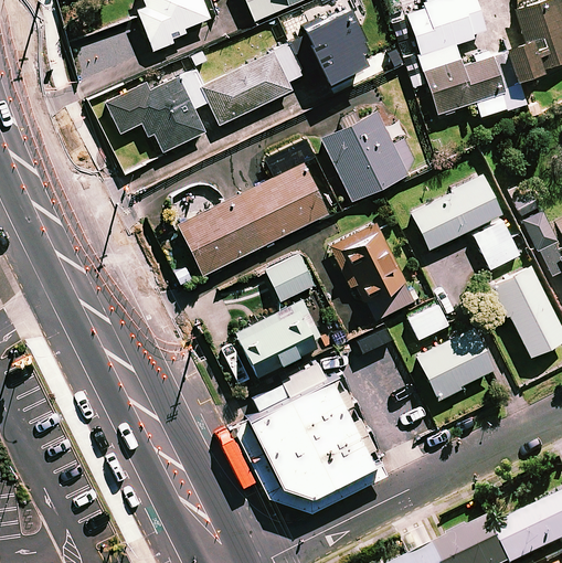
[(209,19),(201,0),(144,0),(147,7),(137,10),(154,52),(176,43),(171,33),(209,19)]
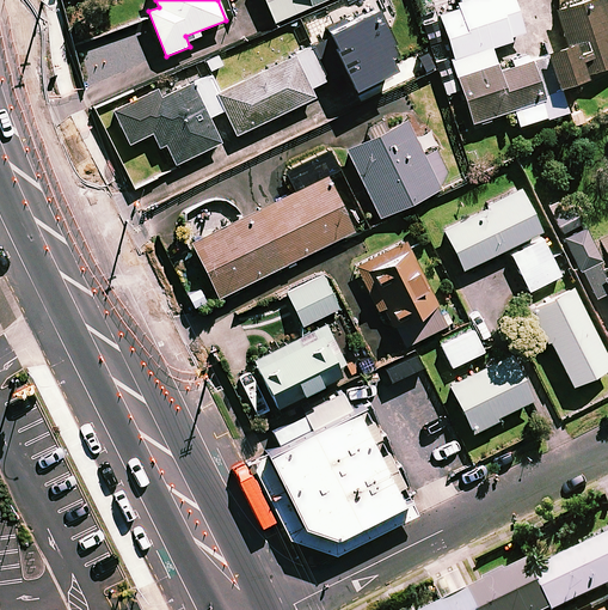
[(265,0),(276,23),(327,0),(265,0)]
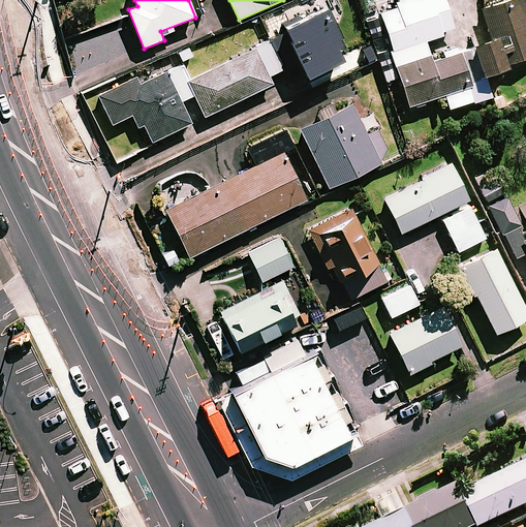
[(455,29),(444,0),(411,0),(378,11),(410,107),(445,95),(451,111),(492,96),(487,82),(472,87),(459,49),(432,58),(425,39),(455,29)]
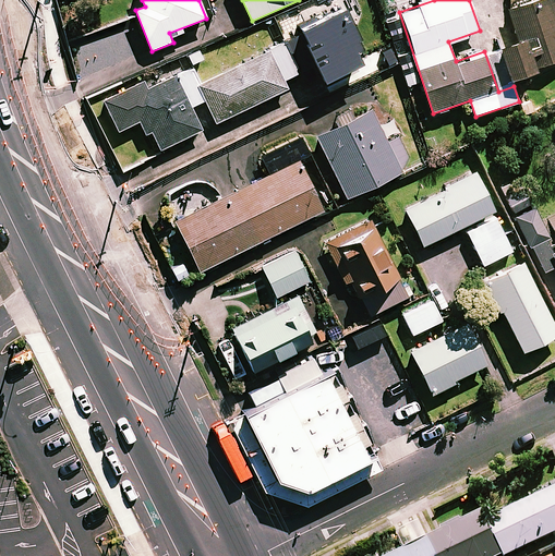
[(501,49),(511,80),(538,71),(537,68),(554,60),(554,3),(553,0),(529,0),(507,8),(519,43),(501,49)]
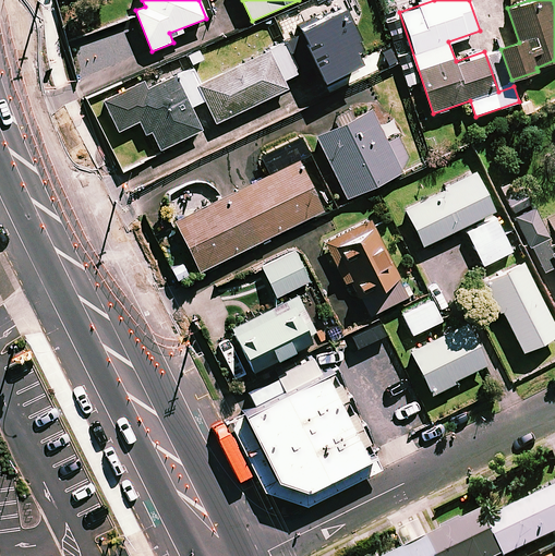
[(366,63),(340,10),(299,29),(303,36),(202,84),(194,69),(149,91),(145,82),(105,101),(119,132),(146,119),(160,149),(202,130),(192,108),(206,101),(217,123),(288,91),(284,82),(316,65),(325,83),(366,63)]
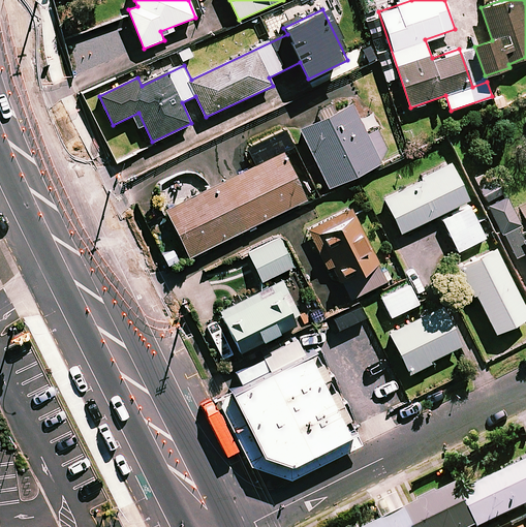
[(368,136),(352,105),(302,130),(330,188),(392,158),(378,131),(368,136)]
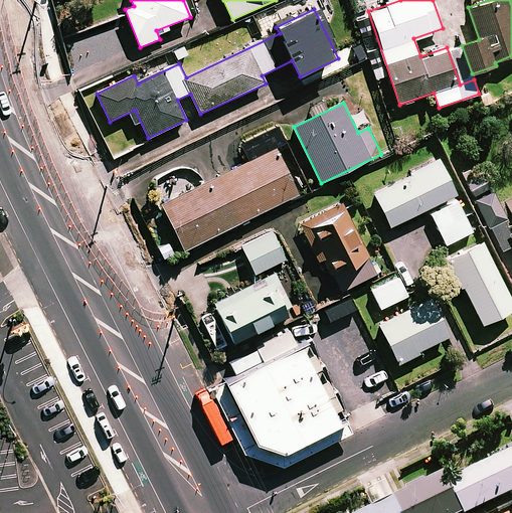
[(298,196),(275,150),(162,205),(184,251),(298,196)]
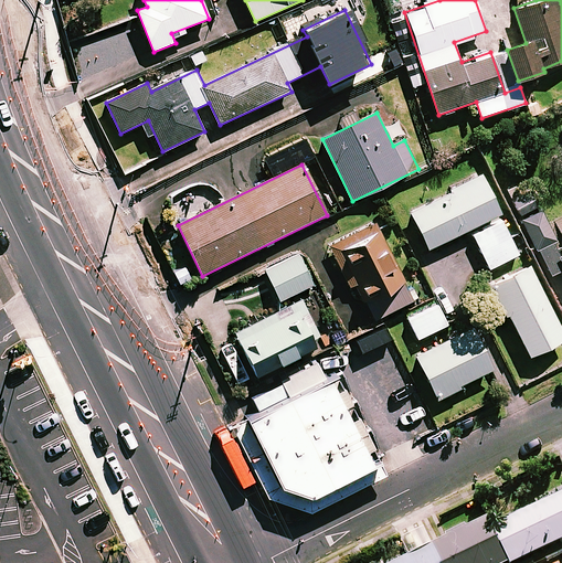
[(536,209),(520,177),(506,183),(521,215),(536,209)]
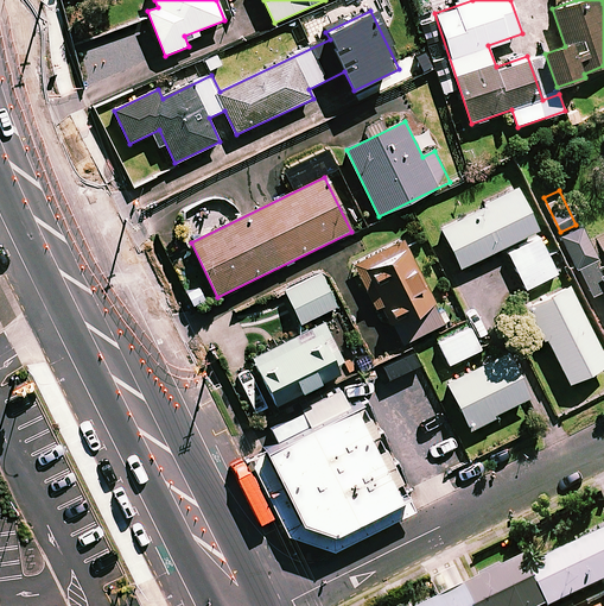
[(539,231),(519,191),(442,229),(461,269),(539,231)]
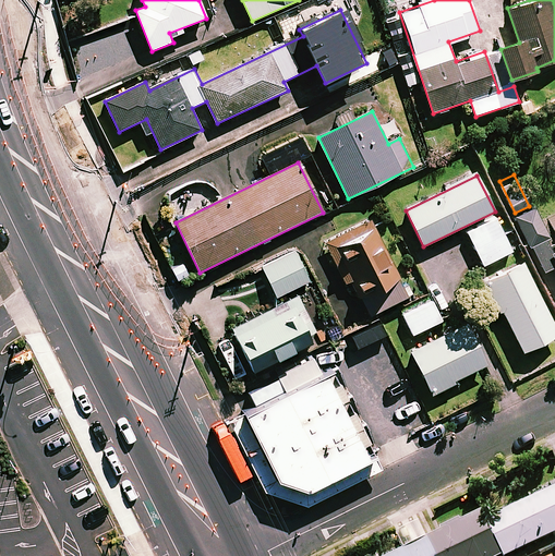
[(532,216),(519,221),(543,274),(550,270),(554,268),(554,246),(539,213),(532,216)]
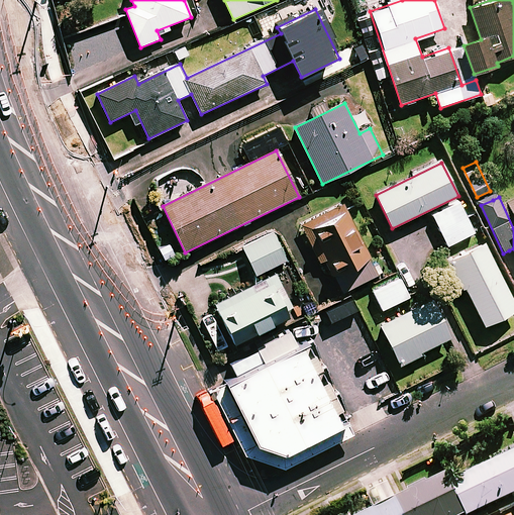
[(381,275),(345,203),(302,224),(321,264),(327,261),(343,293),(381,275)]
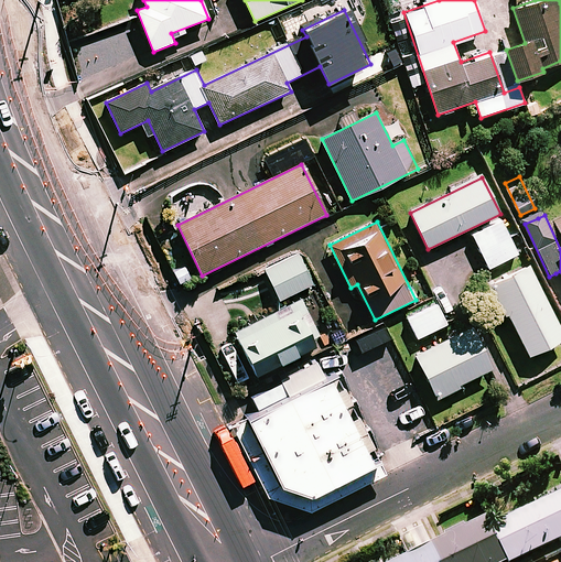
[(519,255),(502,222),(473,236),(491,269),(519,255)]
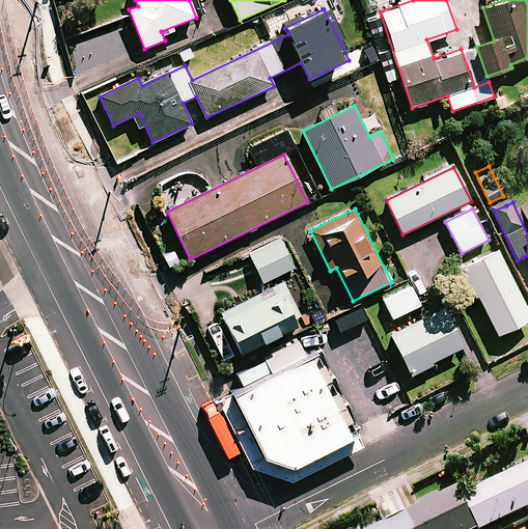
[(296,268),(282,240),(251,255),(264,283),(296,268)]
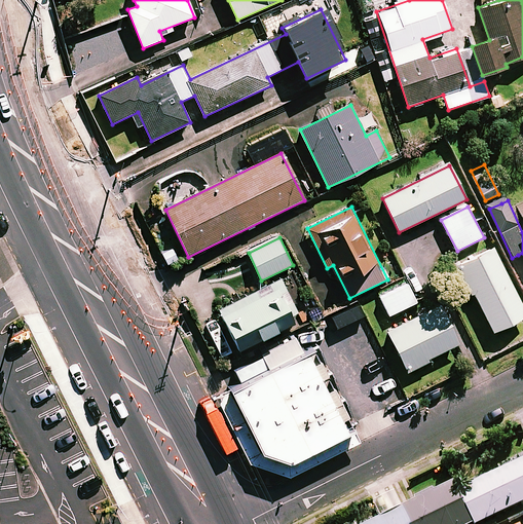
[(522,305),(493,249),(456,267),(471,296),(475,295),(493,332),(522,316),(522,305)]
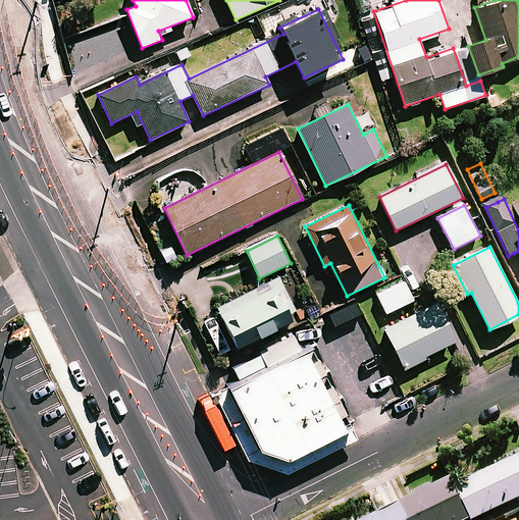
[(299,316),(279,277),(217,308),(237,347),(299,316)]
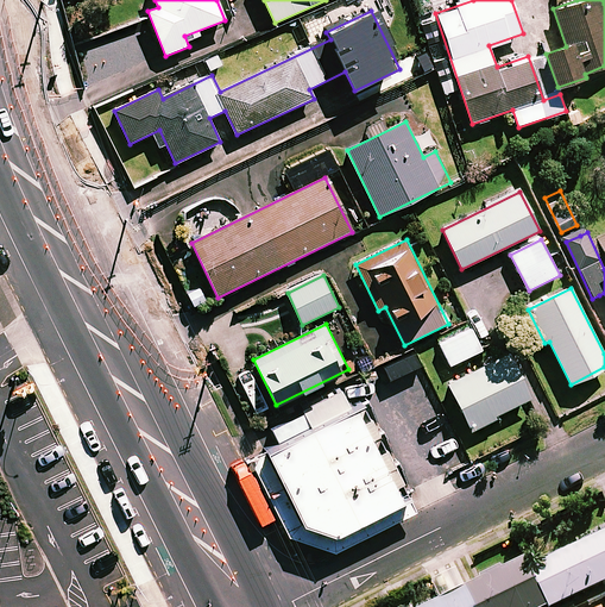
[(483,351),(473,331),(441,345),(451,367),(483,351)]
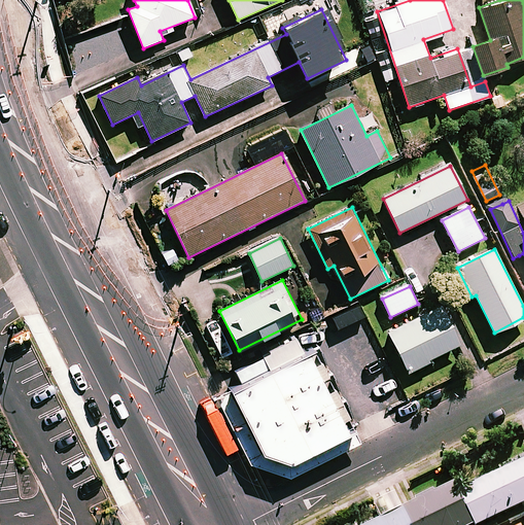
[(388,333),(409,374),(430,363),(428,359),(460,344),(441,306),(388,333)]
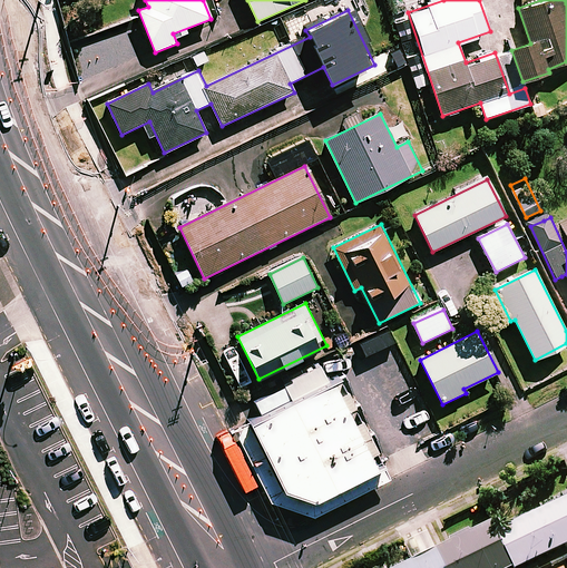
[(332,388),(321,364),(284,383),(293,401),(247,413),(282,481),(313,491),(380,457),(342,382),(332,388)]
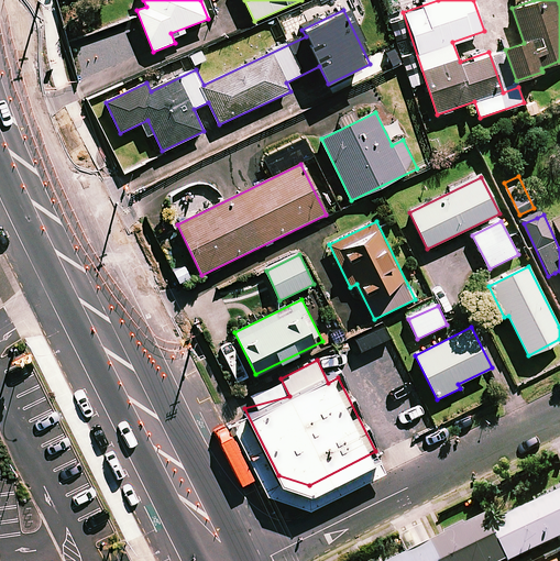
[(523,560),(559,542),(559,497),(494,529),(508,560),(523,560)]
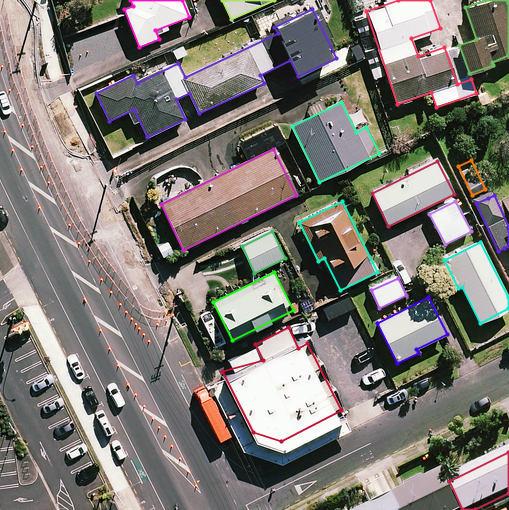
[(460,509),(443,474),(369,509),(460,509)]
